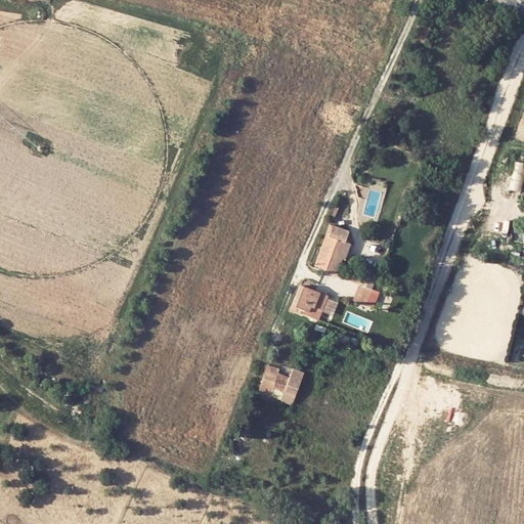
[(411,37),(422,42),(429,29),(419,24),(411,37)]
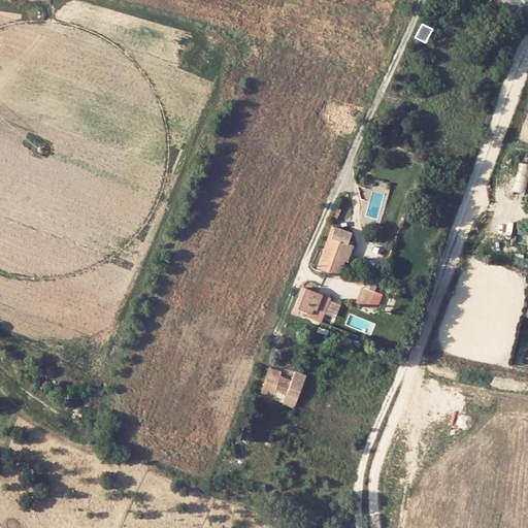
[(526,189),(527,175),(527,164),(521,163),(517,188),(526,189)]
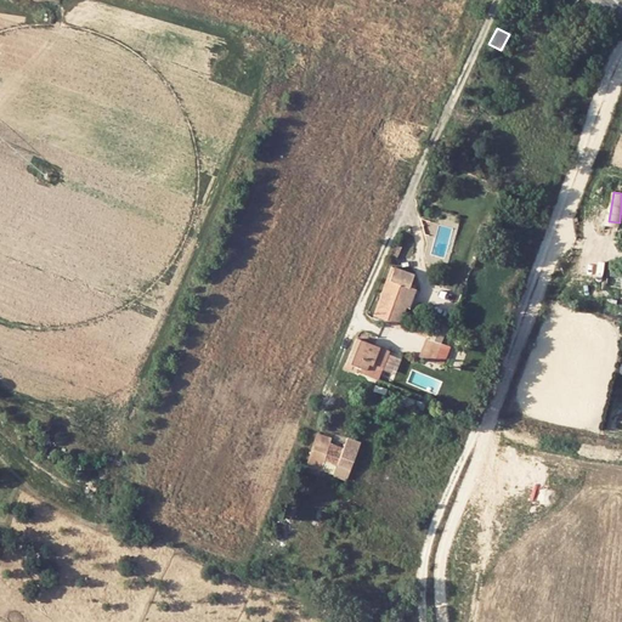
[(390,266),(372,318),(397,328),(400,322),(405,307),(408,307),(414,290),(408,288),(413,275),(390,266)]
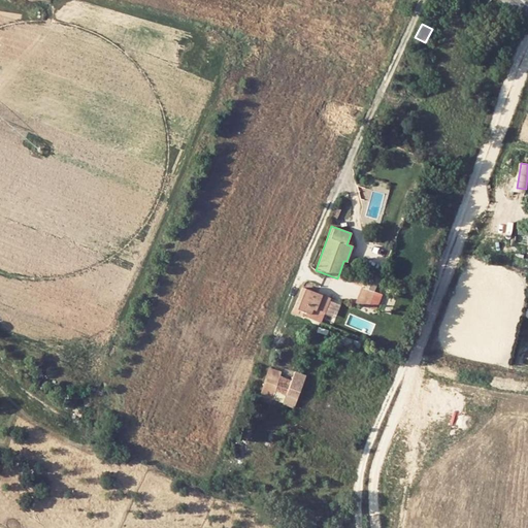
[(363,282),(362,288),(373,292),(378,277),(367,272),(363,282)]
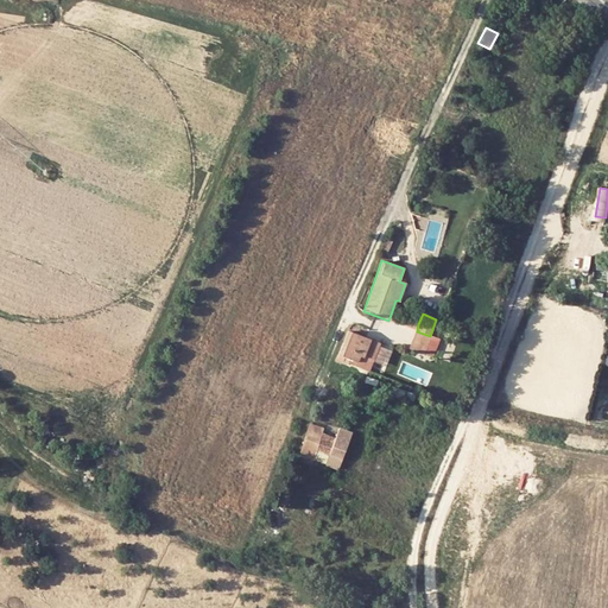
[(391,315),(388,321),(417,331),(418,324),(391,315)]
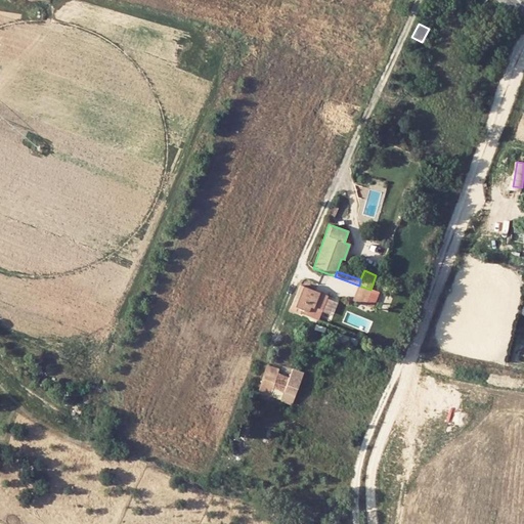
[(310,305),(314,307),(319,293),(299,286),(294,300),(304,303),(301,310),(306,312),(304,316),(305,316),(310,305)]
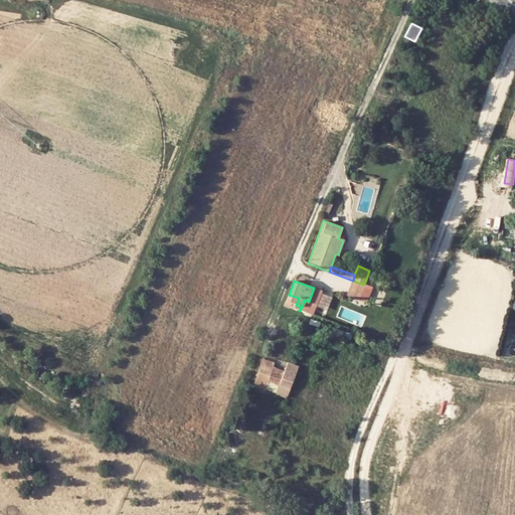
[(364,285),(353,281),(346,296),(359,301),(364,285)]
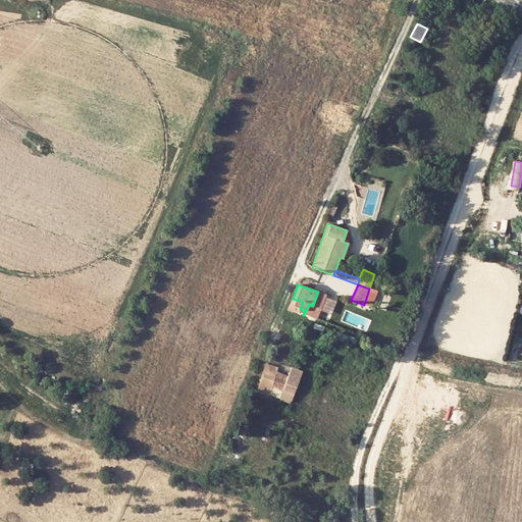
[(369,289),(364,305),(372,308),(378,292),(369,289)]
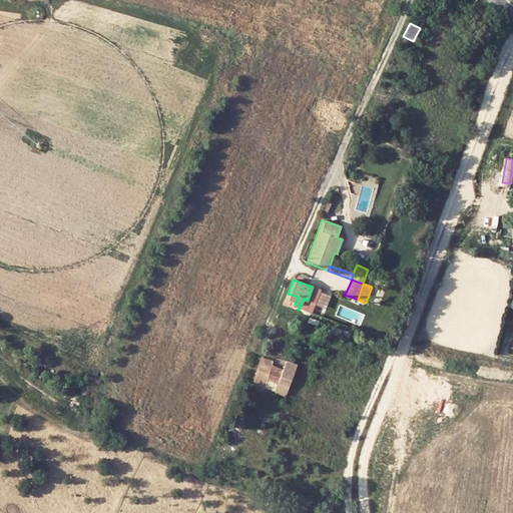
[(299,310),(311,315),(320,290),(313,287),(308,301),(304,299),(299,310)]
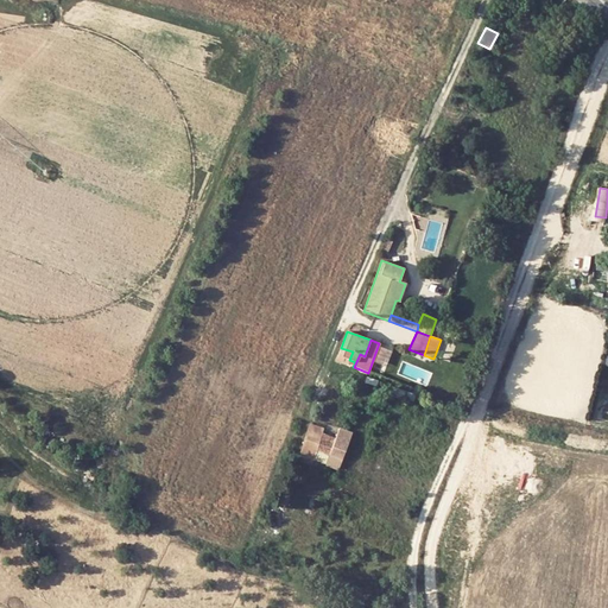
[(343,358),(349,360),(353,352),(341,348),(336,360),(341,361),(343,358)]
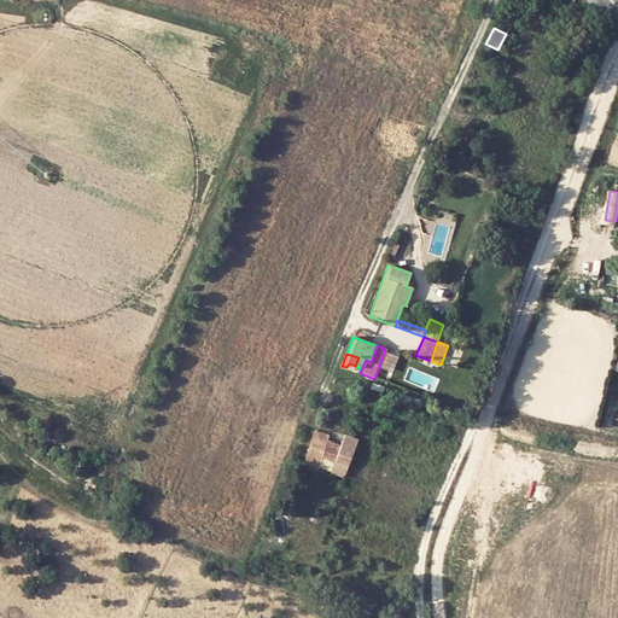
[(347,367),(359,373),(361,368),(355,366),(349,363),(347,367)]
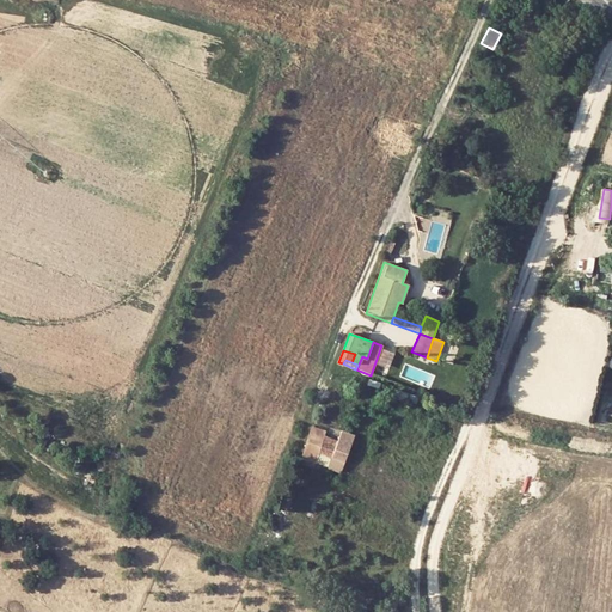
[(397,389),(395,396),(411,403),(415,397),(397,389)]
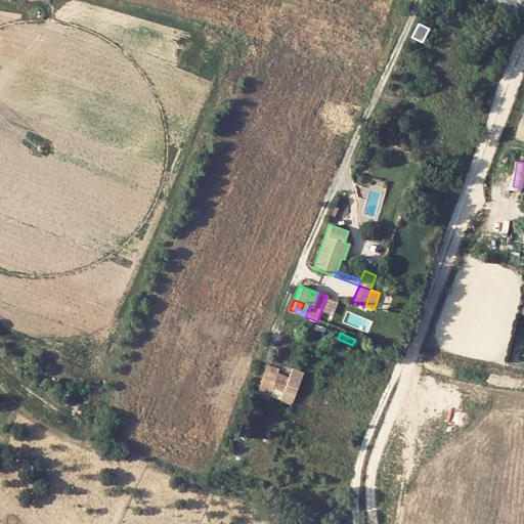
[(273,388),(284,391),(285,387),(297,391),(304,372),(292,367),(288,378),(277,375),(278,372),(269,369),(267,378),(262,376),(257,393),(269,397),(273,388)]
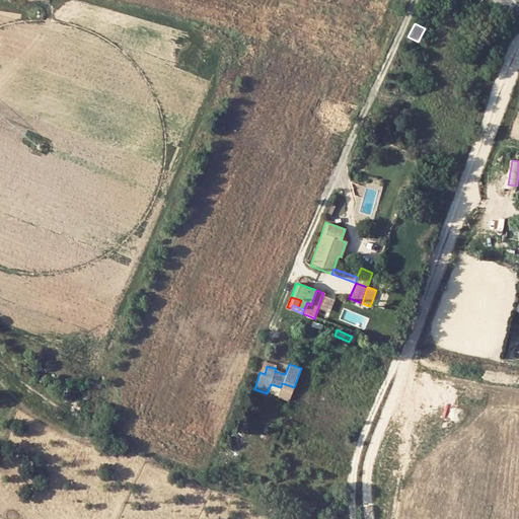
[(267,393),(277,397),(281,387),(271,384),(267,393)]
